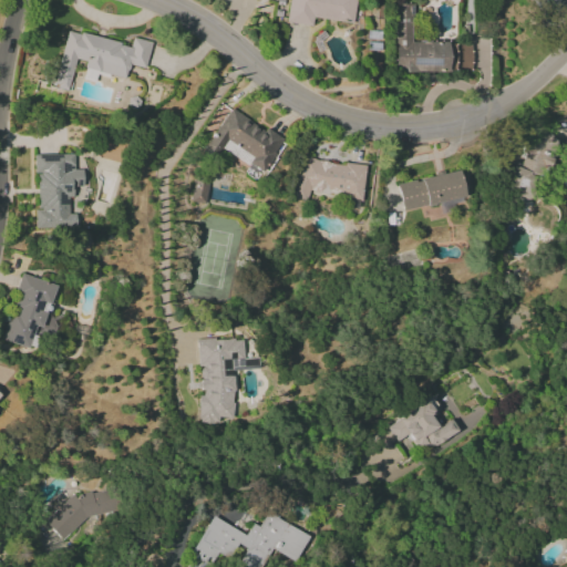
[(312,18),(352,23),(354,0),(289,0),(286,22),(311,27),(312,18)]
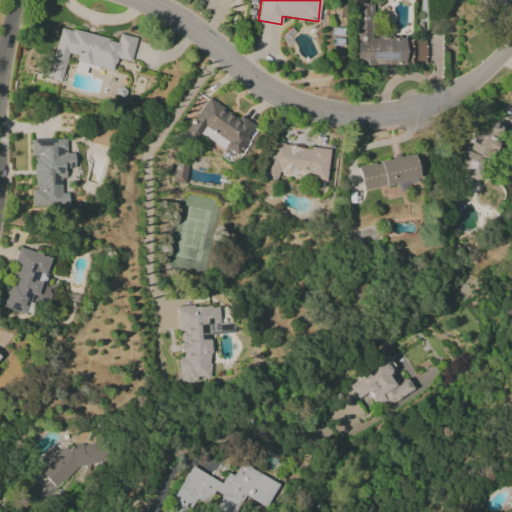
[(358,3),(357,67),(390,67),(390,63),(425,63),(425,39),(372,39),(373,3),(358,3)]
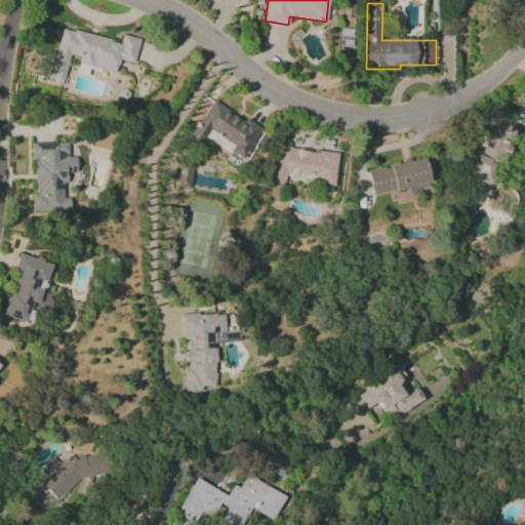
[(139,39),(122,35),(120,42),(61,29),(49,80),(63,83),(69,54),(79,57),(76,72),(87,75),(89,68),(115,73),(118,59),(134,64),(139,39)]
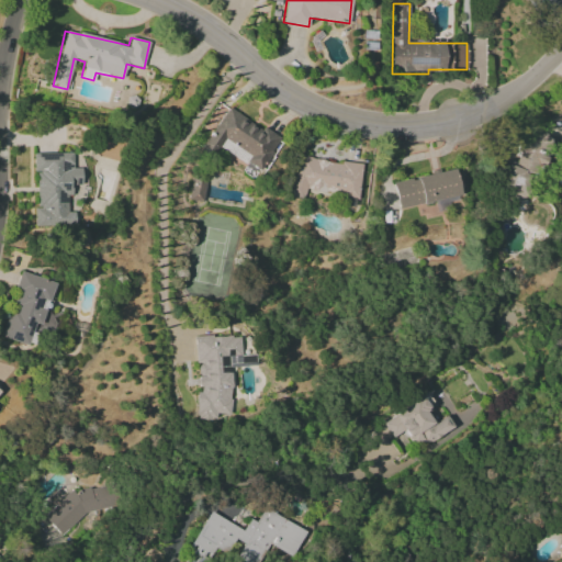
[(213,156),(224,139),(250,157),(240,171),(253,179),(279,137),(262,127),(261,130),(227,108),(201,148),(213,156)]
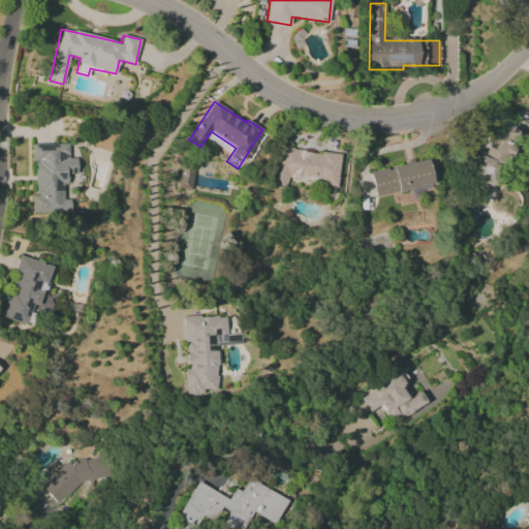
[(498,121),(487,153),(481,152),(471,182),(491,188),(501,159),(509,162),(515,146),(520,128),(498,121)]
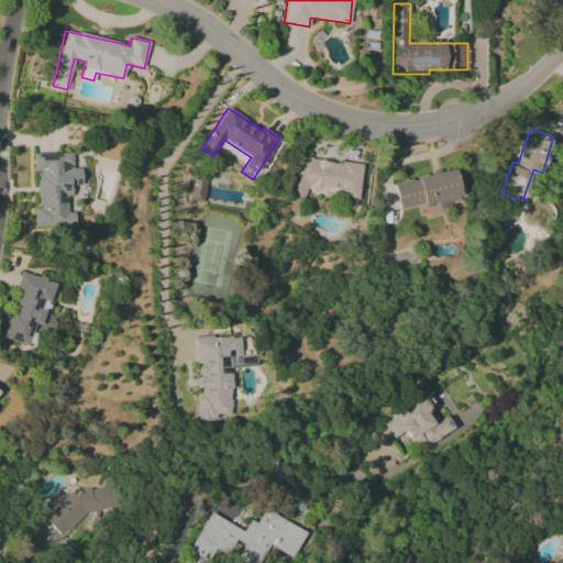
[(74,228),(74,212),(67,212),(67,196),(73,196),(72,186),(80,186),(80,168),(73,168),(73,153),(35,153),(35,228),(74,228)]
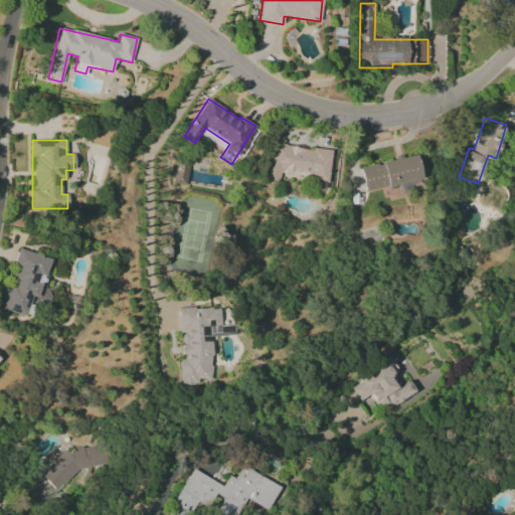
[(332,151),(272,144),(268,181),(279,182),(280,174),(329,180),(332,151)]
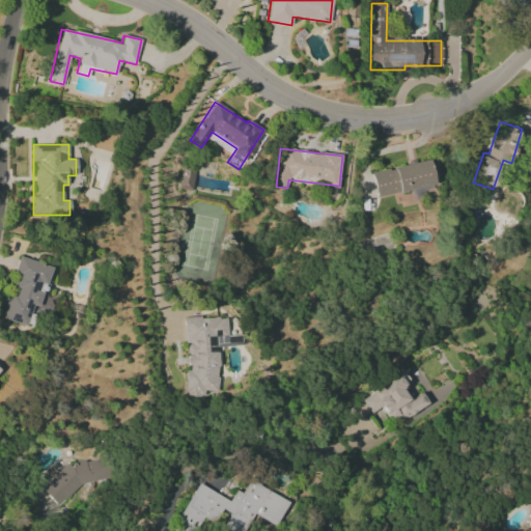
[(371,172),(376,197),(411,191),(412,194),(436,190),(429,161),(371,172)]
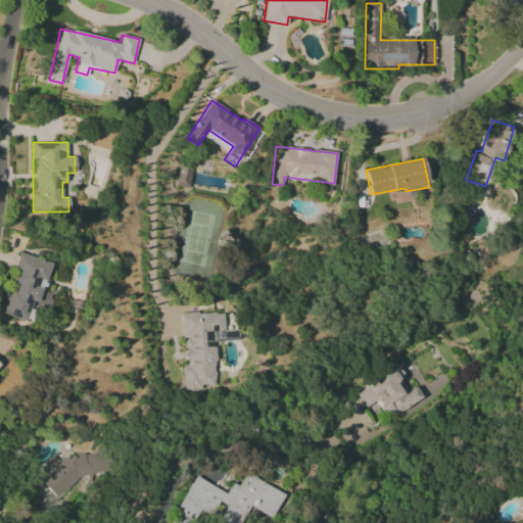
[(189,188),(193,164),(180,162),(176,186),(189,188)]
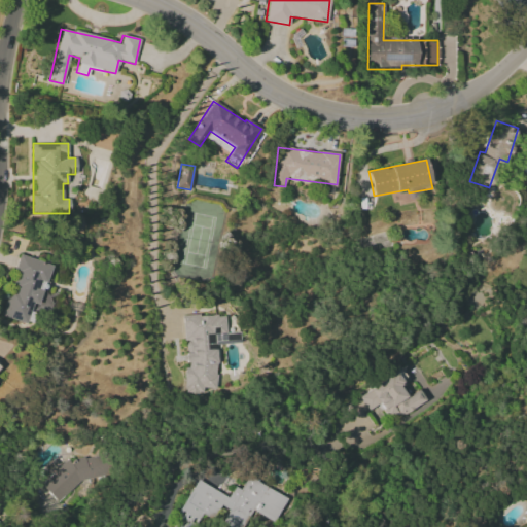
[(51,265),(21,255),(1,316),(27,324),(33,303),(39,305),(51,265)]
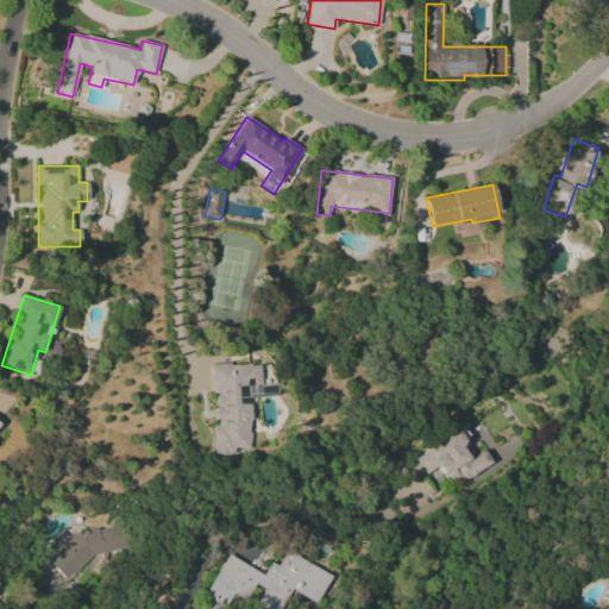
[(212,364),(211,393),(215,393),(213,451),(248,452),(250,397),(275,397),(275,388),(262,387),(263,365),(212,364)]
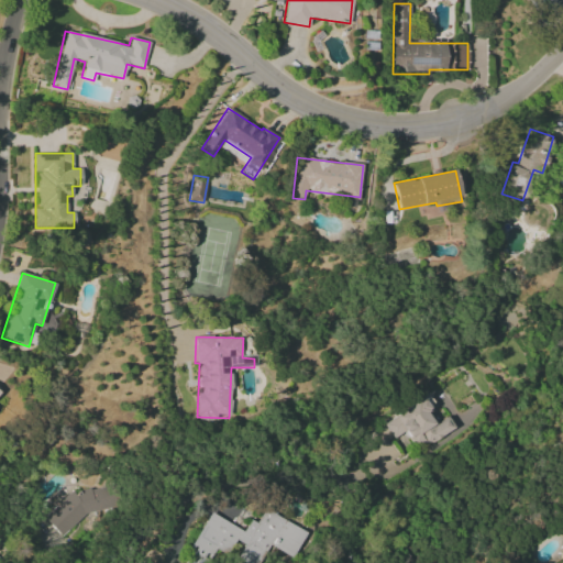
[(384,423),(394,439),(406,431),(418,451),(455,429),(448,416),(434,424),(427,411),(433,408),(427,397),(384,423)]
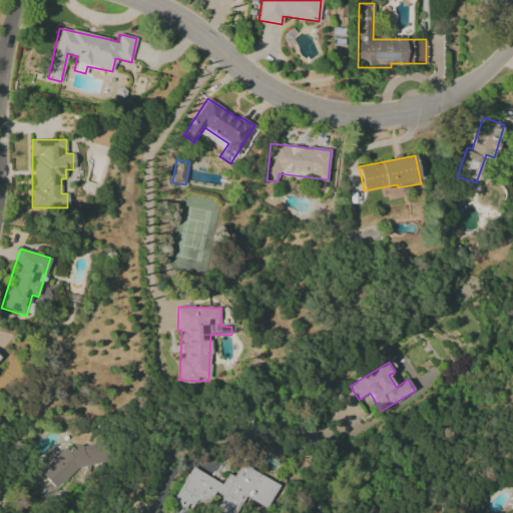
[(66,447),(40,472),(58,491),(100,452),(93,444),(87,449),(80,442),(70,452),(66,447)]
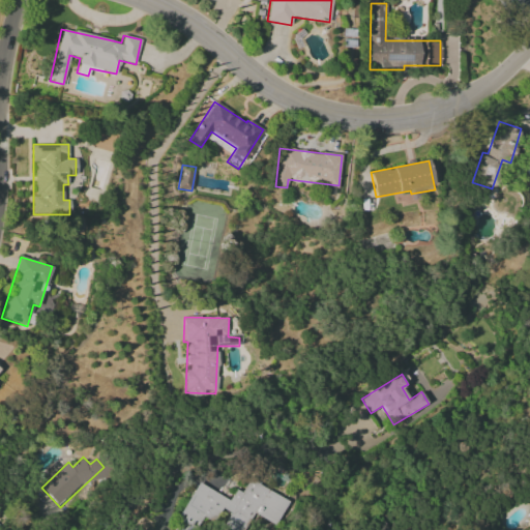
[(196,483),(178,521),(199,529),(202,523),(211,527),(221,508),(230,512),(222,529),(245,529),(254,514),(277,525),(290,499),(248,480),(242,493),(235,490),(230,499),(196,483)]
